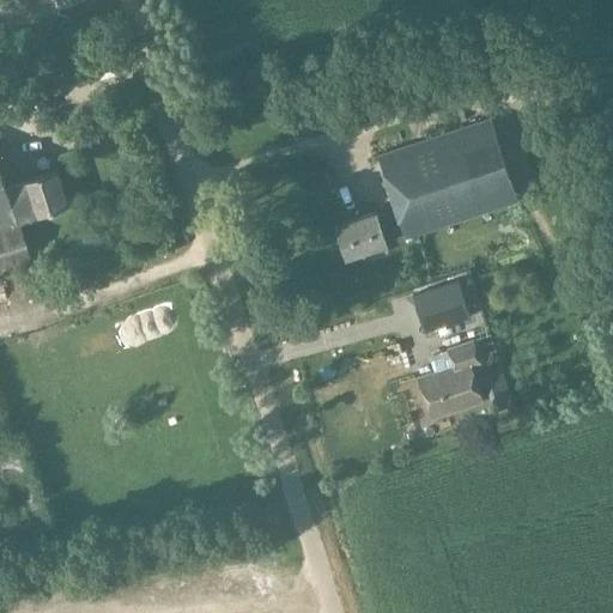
[(406,236),(516,200),(489,117),(378,153),(396,210),(376,217),(375,211),(335,224),(346,258),(386,243),(383,235),(402,228),(406,236)]
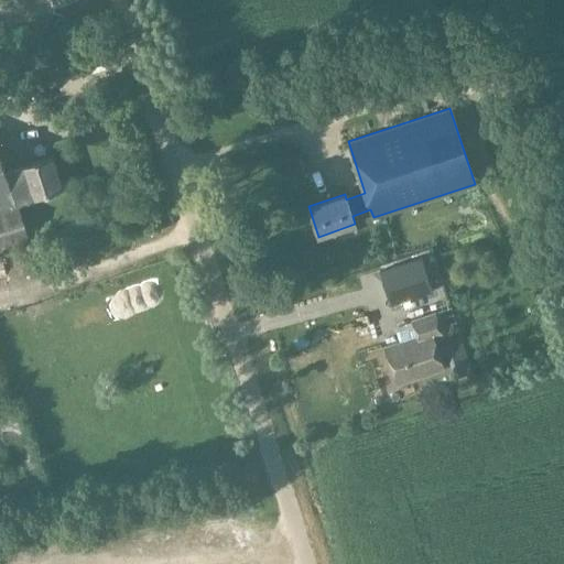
[(74,158),(87,158),(88,141),(74,140),(74,158)]
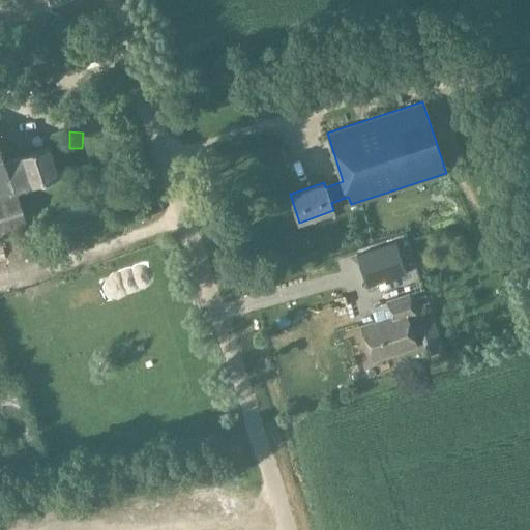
[(49,146),(20,155),(5,160),(0,143),(0,236),(28,227),(16,190),(58,177),(49,146)]
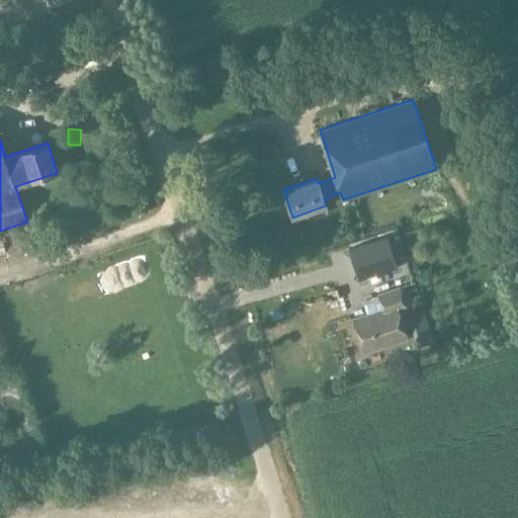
[(284,173),(308,173),(308,159),(284,159),(284,173)]
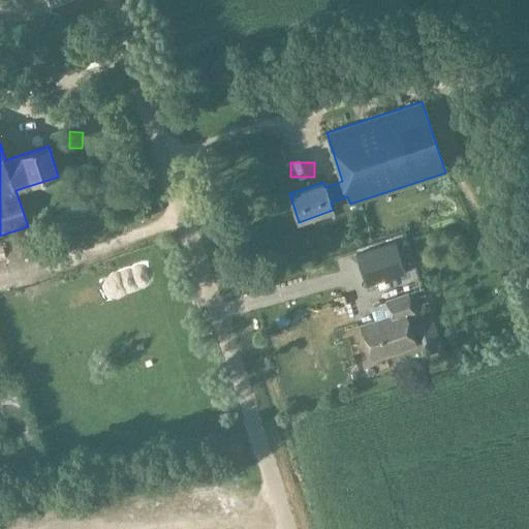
[(404,274),(394,243),(355,255),(365,286),(404,274)]
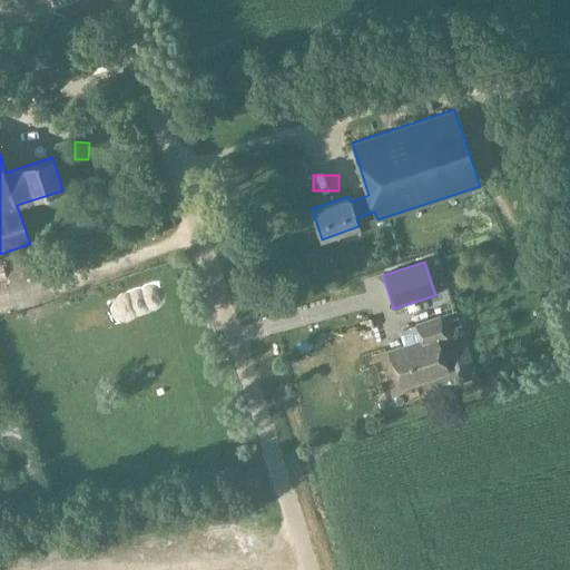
[(402,386),(448,372),(438,341),(446,338),(440,317),(418,325),(422,340),(390,349),(402,386)]
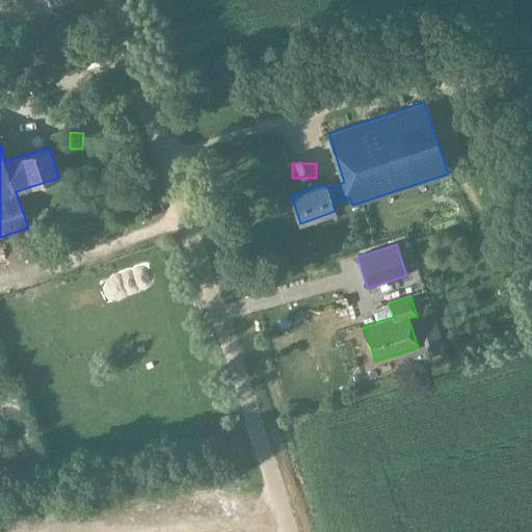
[(440,338),(434,321),(419,326),(424,343),(440,338)]
